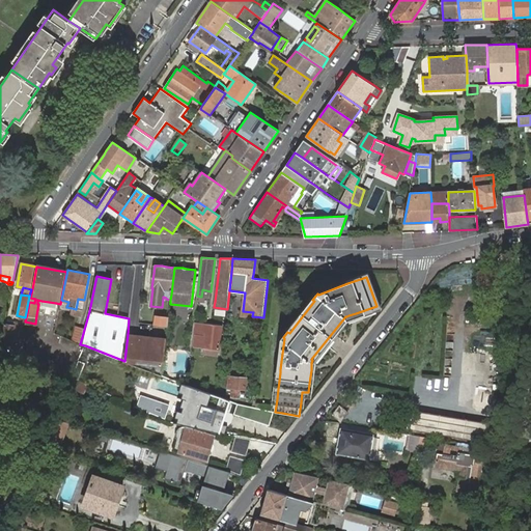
[(82,310),(84,300),(78,299),(76,309),(72,308),(71,313),(81,315),(82,310)]
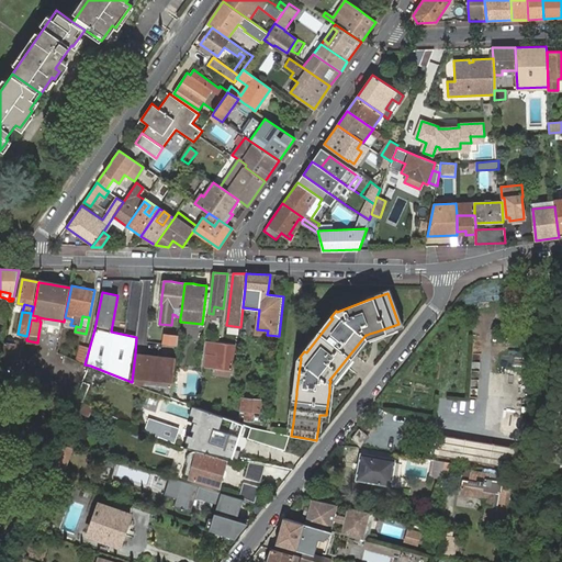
[(165,343),(177,345),(178,336),(176,335),(165,334),(164,334),(163,343),(164,343),(165,343)]
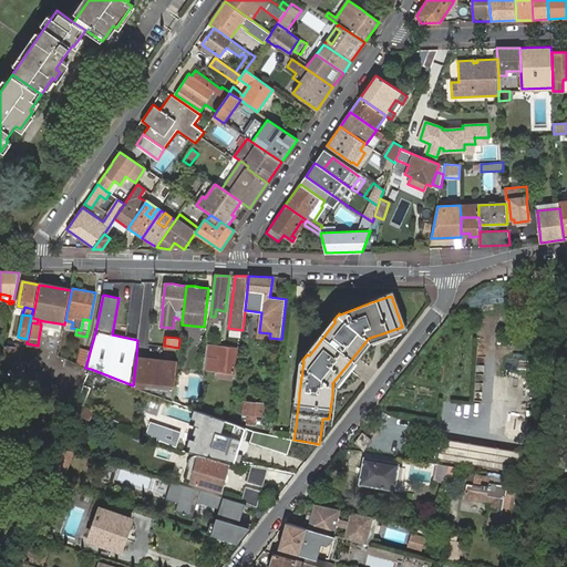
[(207,344),(204,368),(218,369),(217,377),(232,379),(233,371),(234,371),(236,348),(207,344)]
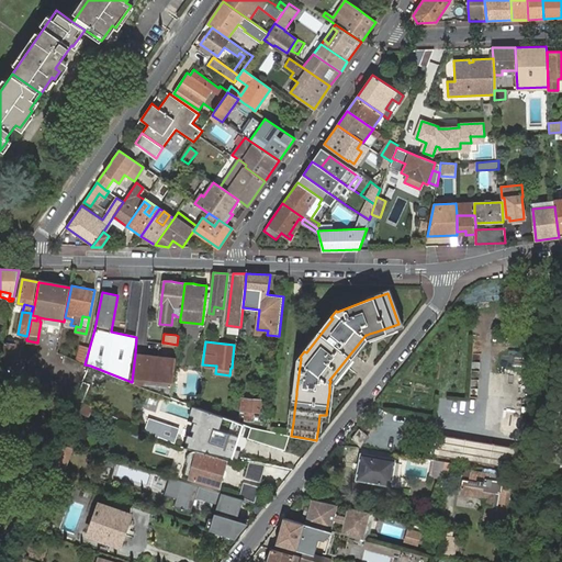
[(135,353),(132,382),(171,396),(177,345),(165,343),(163,357),(135,353)]
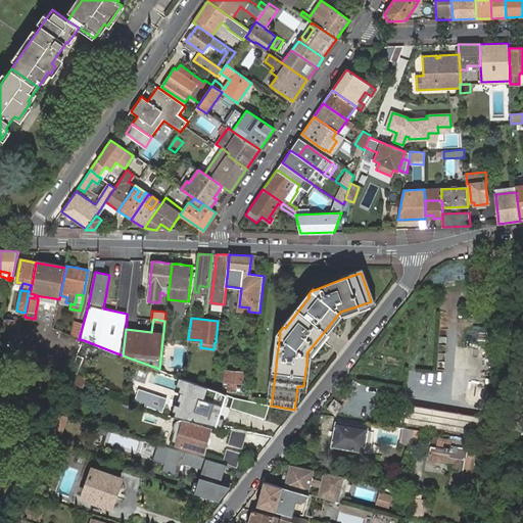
[(79,337),(83,324),(75,322),(70,335),(79,337)]
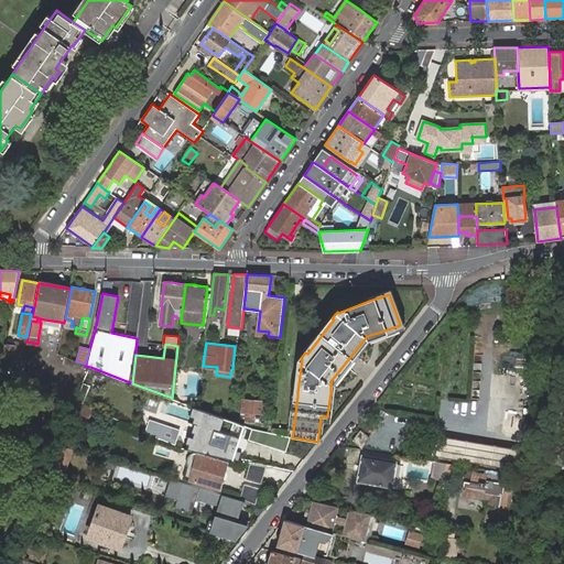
[(79,364),(64,356),(63,362),(82,371),(85,365),(79,364)]
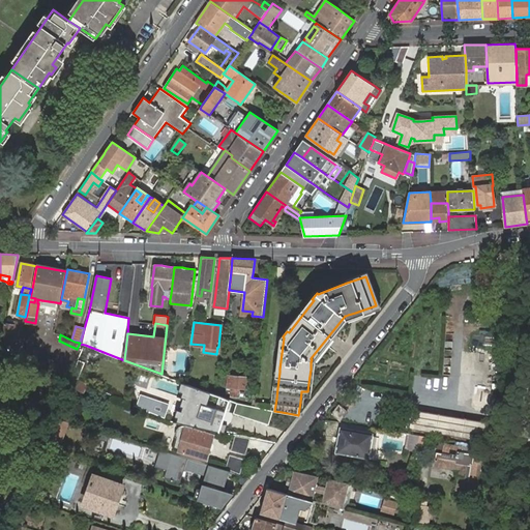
[(248,378),(229,376),(227,393),(231,393),(231,396),(238,396),(238,398),(244,399),(244,392),(239,391),(239,388),(247,389),(248,378)]
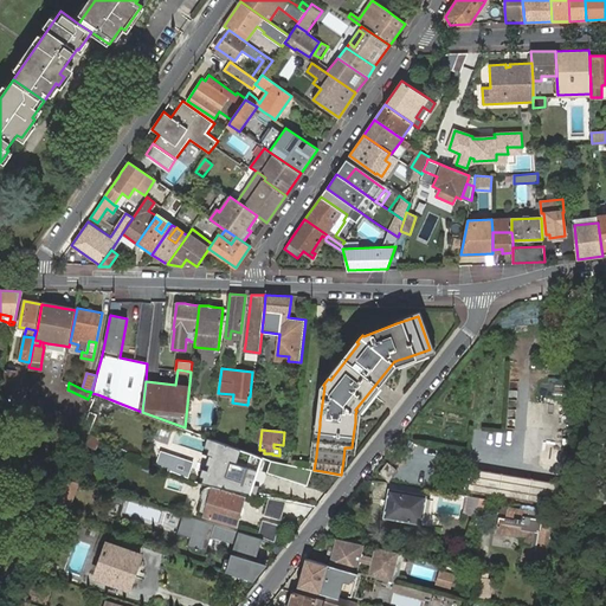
[(243,449),(208,437),(205,446),(211,449),(200,483),(252,494),(259,470),(238,463),(243,449)]
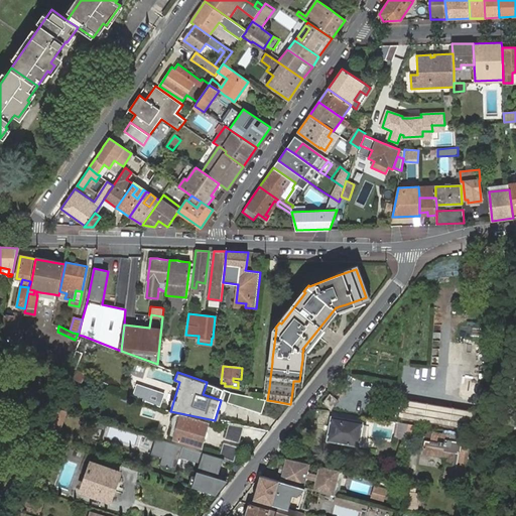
[(164,393),(136,384),(132,395),(160,407),(164,393)]
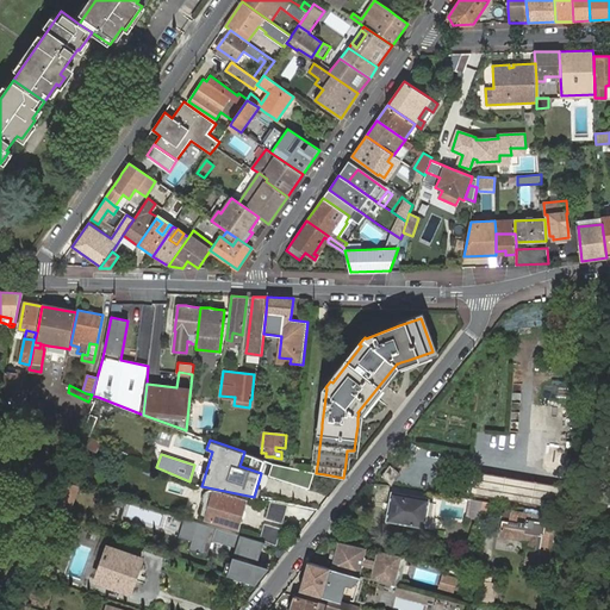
[(383,477),(392,485),(399,474),(391,466),(383,477)]
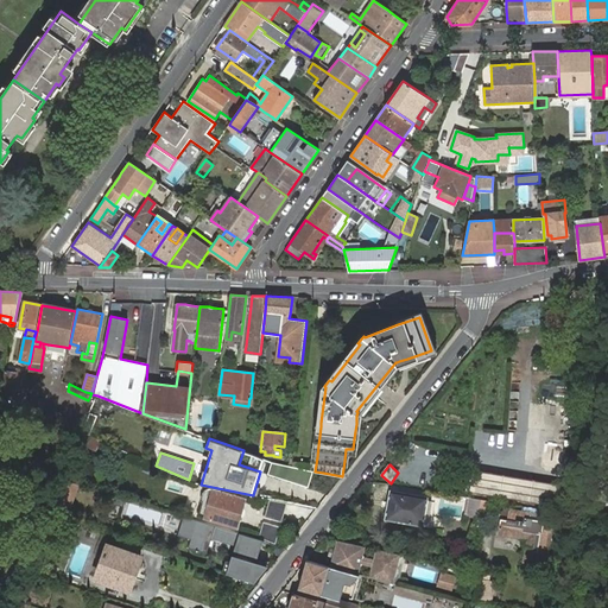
[(561,510),(565,485),(475,470),(472,494),(561,510)]
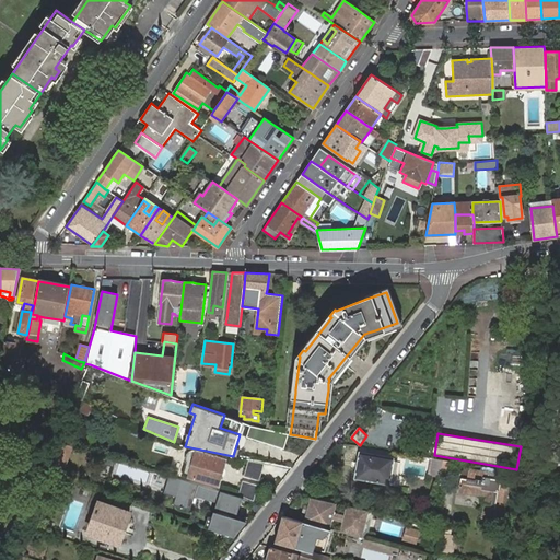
[(315,439),(298,435),(295,443),(310,445),(315,439)]
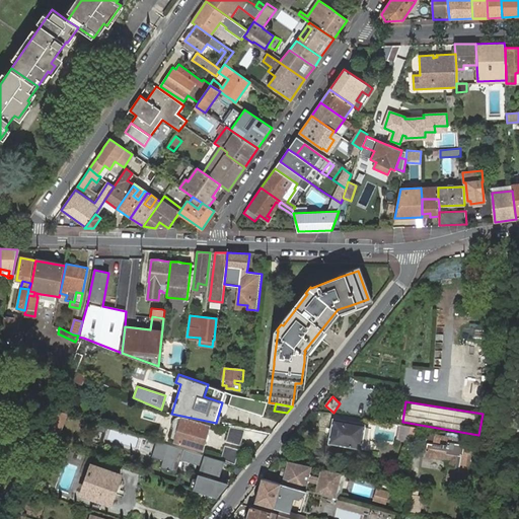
[(67,413),(58,410),(50,429),(47,437),(57,441),(67,413)]
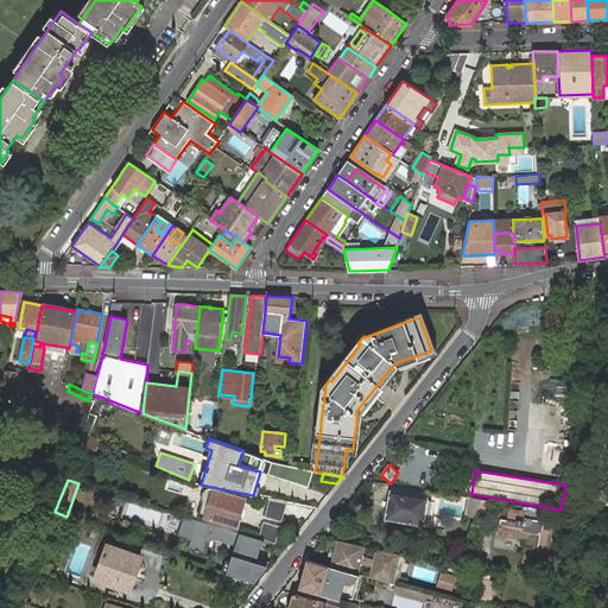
[(420,495),(422,489),(393,485),(392,491),(420,495)]
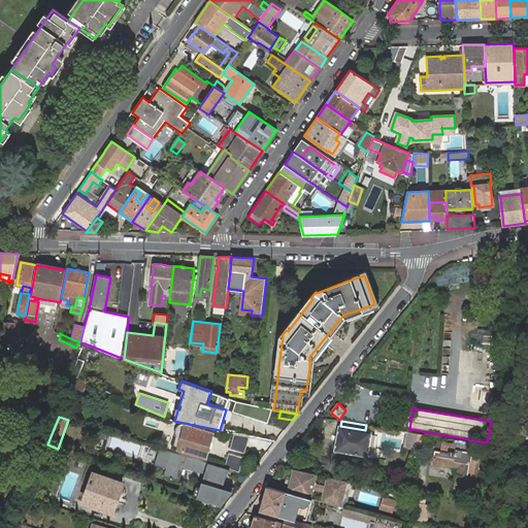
[(212,433),(186,425),(186,426),(184,425),(182,425),(179,425),(178,426),(176,427),(175,429),(174,431),(174,432),(174,434),(175,436),(172,448),(178,450),(205,458),(208,448),(209,443),(212,433)]
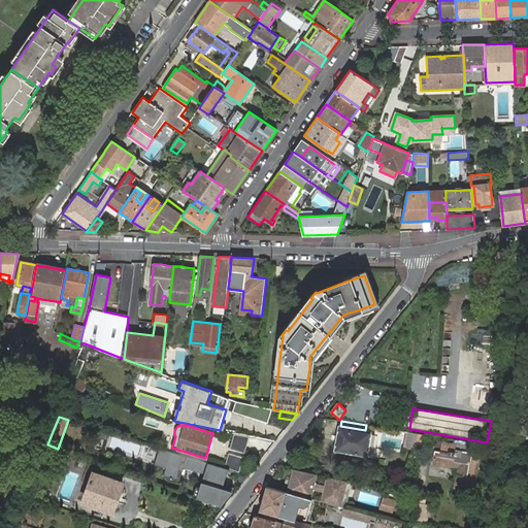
[(372,431),(365,430),(340,426),(339,426),(334,452),(367,457),(368,453),(371,435),(372,431)]
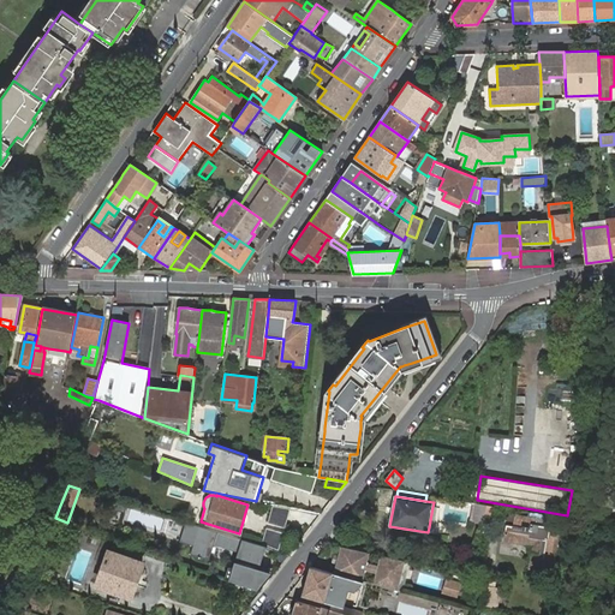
[(470,520),(484,523),(487,506),(473,503),(470,520)]
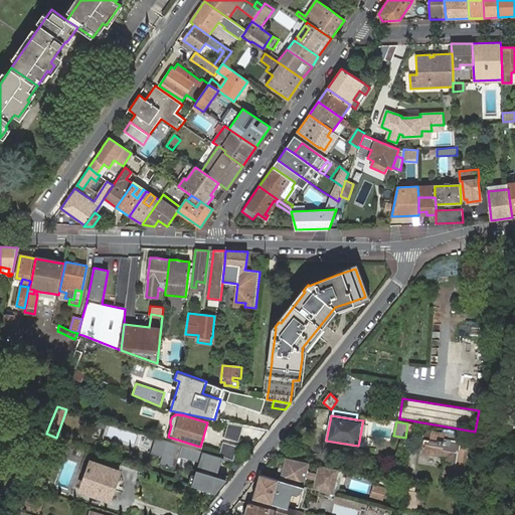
[(243,425),(228,422),(224,438),(238,442),(243,425)]
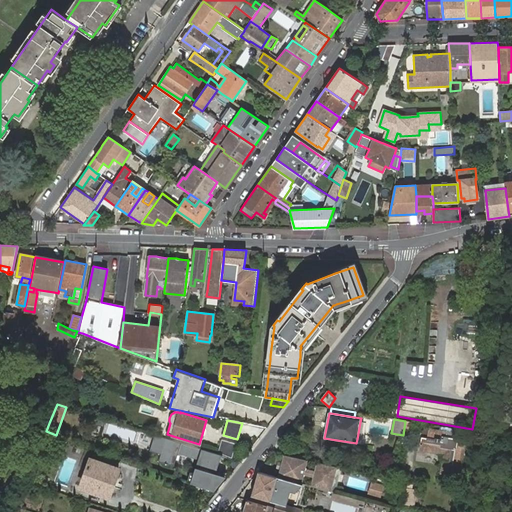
[(414,437),(417,423),(405,421),(403,435),(414,437)]
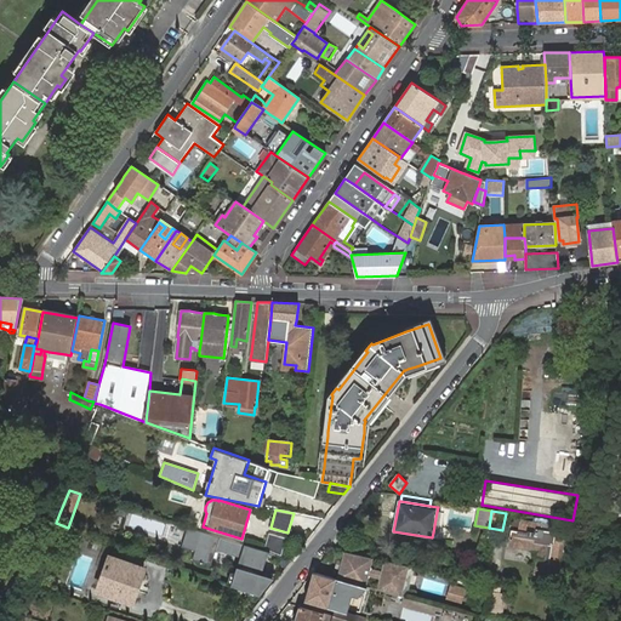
[(511,529),(510,539),(511,539),(511,541),(519,542),(519,543),(524,543),(524,546),(537,548),(536,556),(539,557),(535,576),(556,581),(564,535),(557,534),(557,528),(522,522),(520,531),(511,529)]
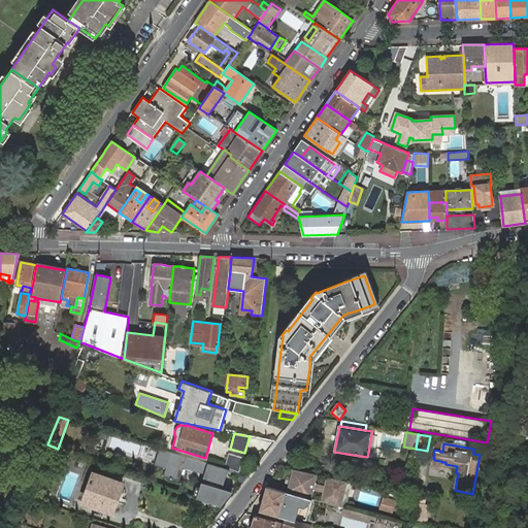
[(225,467),(160,448),(155,464),(165,468),(163,474),(179,480),(184,466),(204,472),(200,487),(221,494),(229,468),(225,467)]
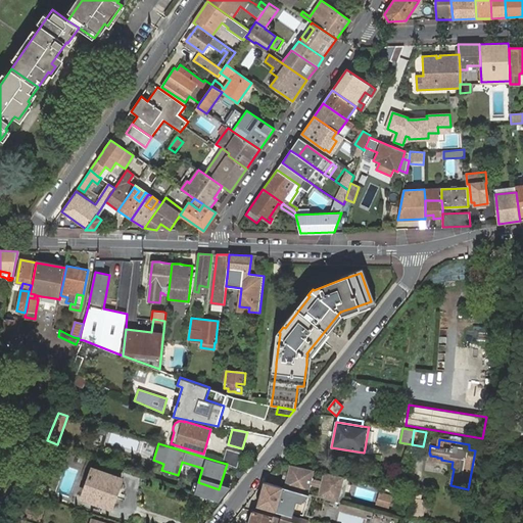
[(227,448),(223,463),(227,464),(237,468),(241,453),(227,448)]
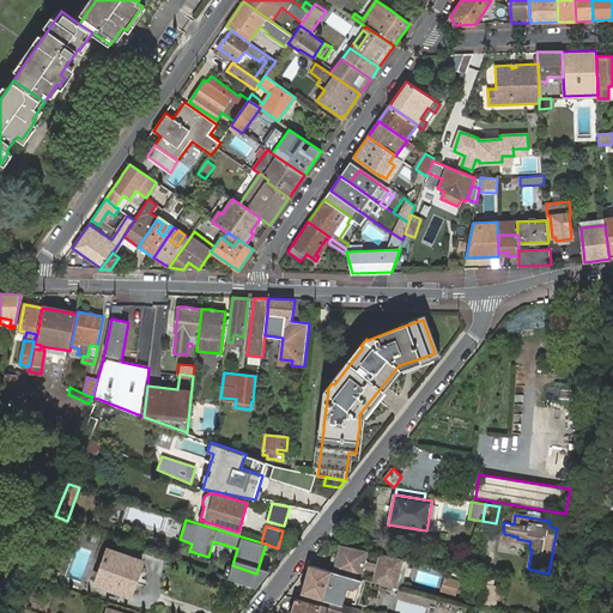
[(60,538),(50,534),(43,551),(54,556),(60,538)]
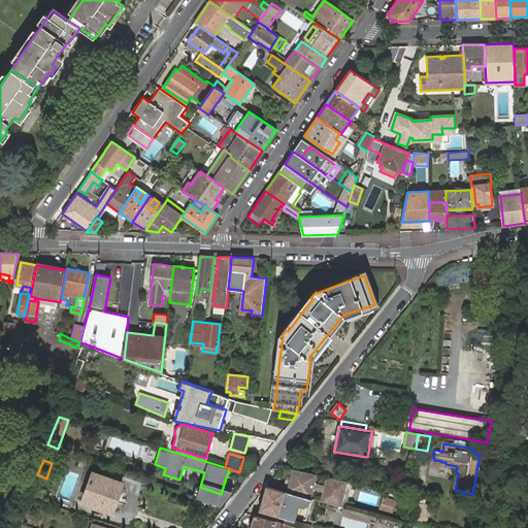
[(431,476),(449,476),(449,467),(431,467),(431,476)]
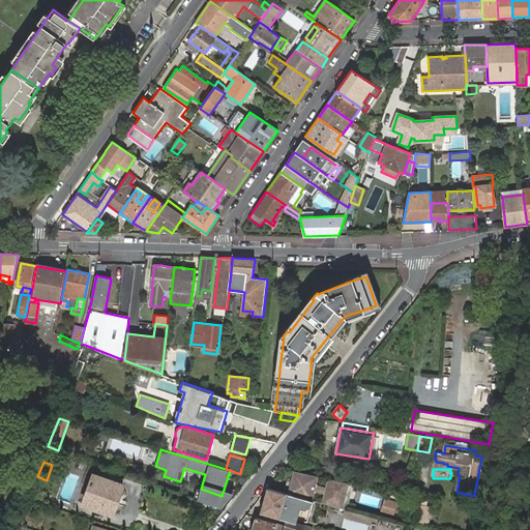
[(318,476),(295,471),(289,494),(292,495),(305,499),(313,500),(318,476)]
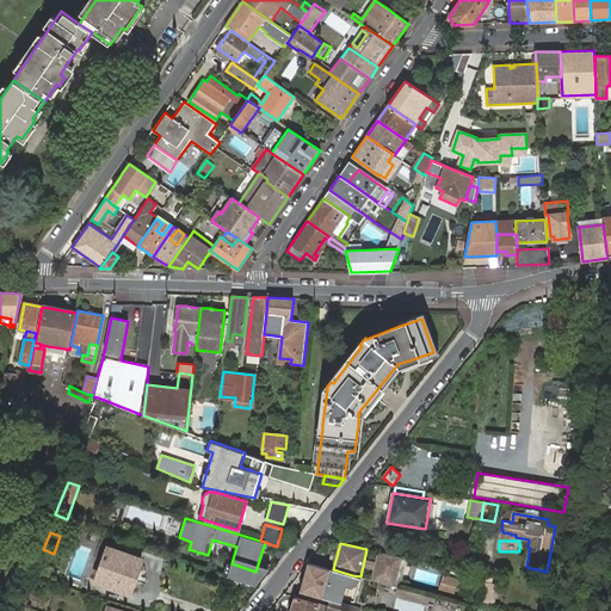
[(103,566),(97,580),(130,592),(134,580),(140,563),(142,560),(109,548),(103,566)]
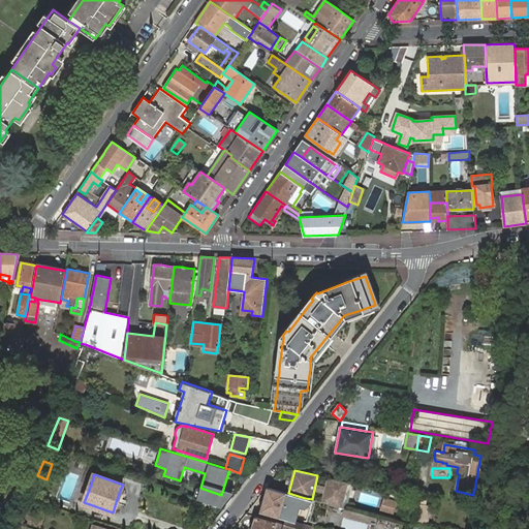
[(348,483),(329,477),(322,502),(333,505),(339,506),(342,507),(348,483)]
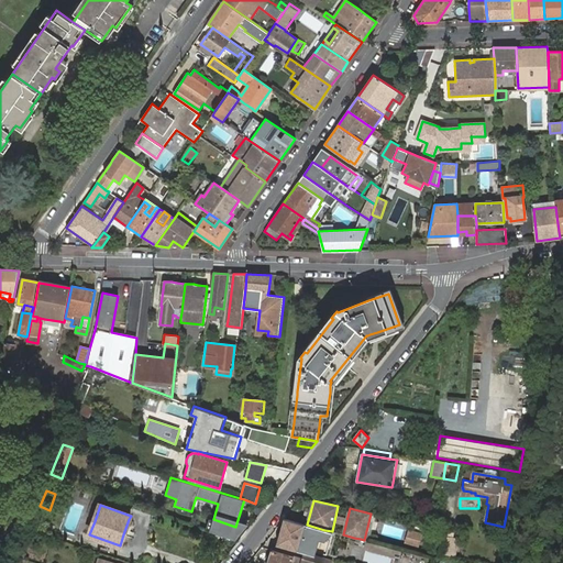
[(285,518),(278,527),(291,531),(296,532),(297,529),(299,522),(285,518)]
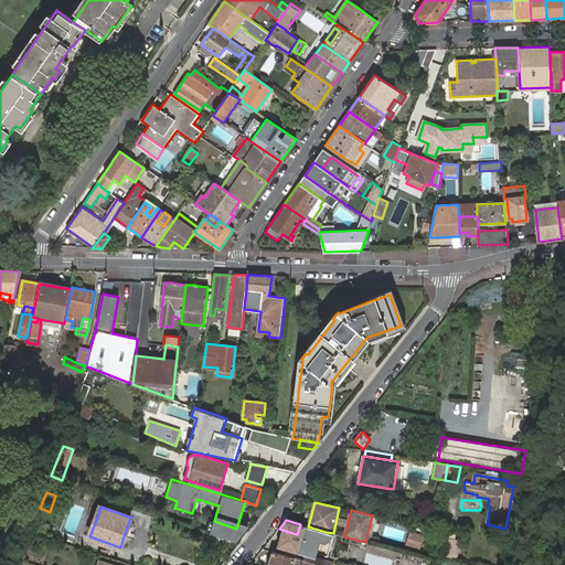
[(411,533),(407,544),(419,547),(423,536),(411,533)]
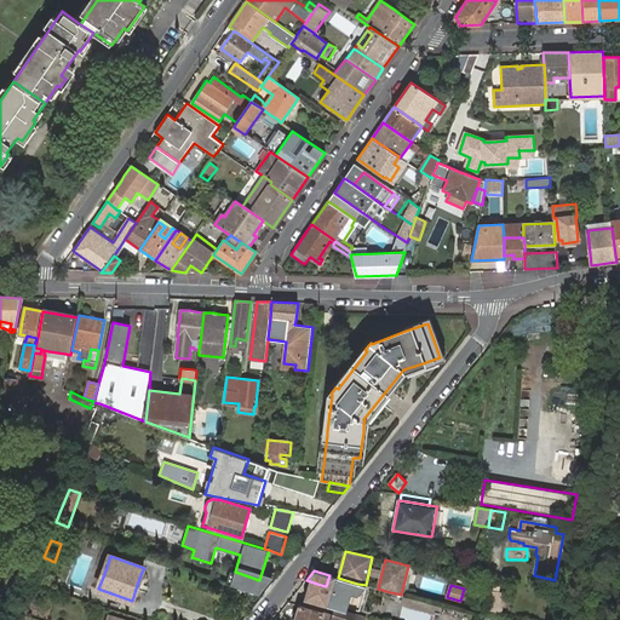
[(352,619),(354,619),(359,619),(363,619),(365,618),(355,614),(337,609),(334,616),(323,614),(299,606),(294,619),(352,619)]
